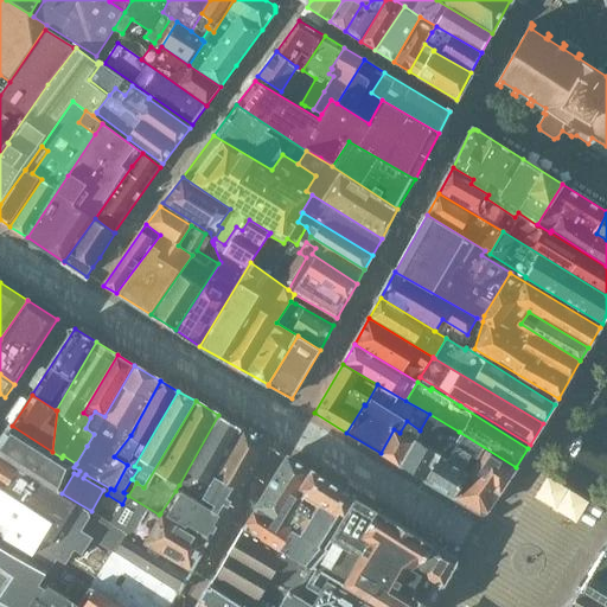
[(400,465),(427,480),(441,454),(448,460),(455,447),(452,445),(459,432),(429,414),(420,430),(400,465)]
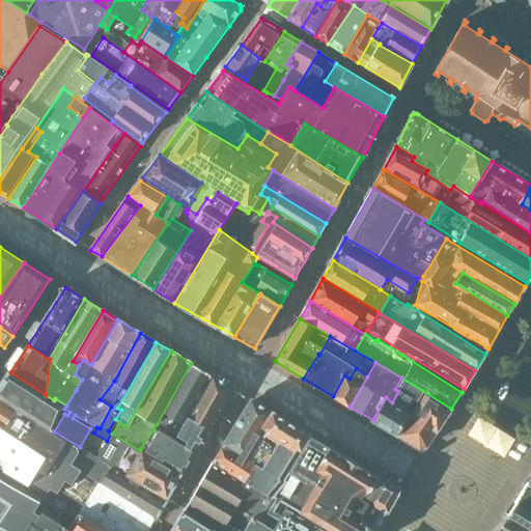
[(212,375),(191,363),(157,424),(177,436),(189,417),(212,375)]
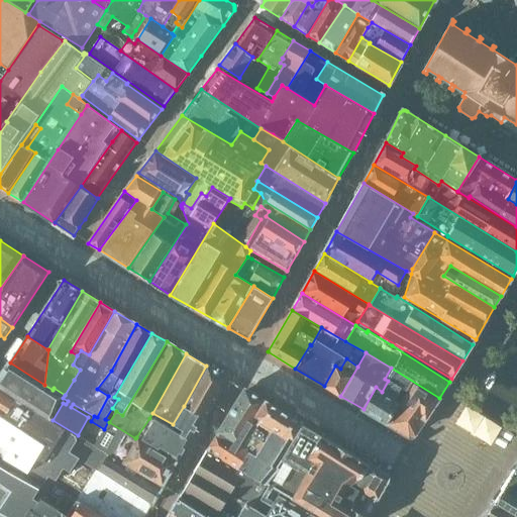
[(357,367),(346,358),(340,369),(335,366),(324,386),(340,396),(357,367)]
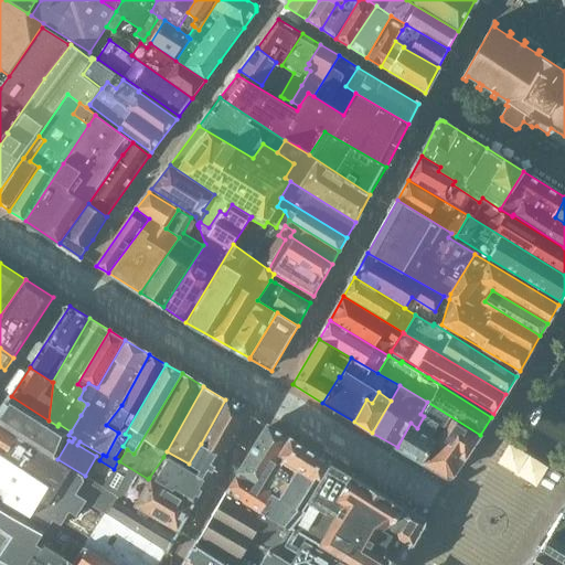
[(0,423),(56,458),(68,435),(71,432),(59,424),(57,426),(49,420),(10,396),(0,412),(0,423)]
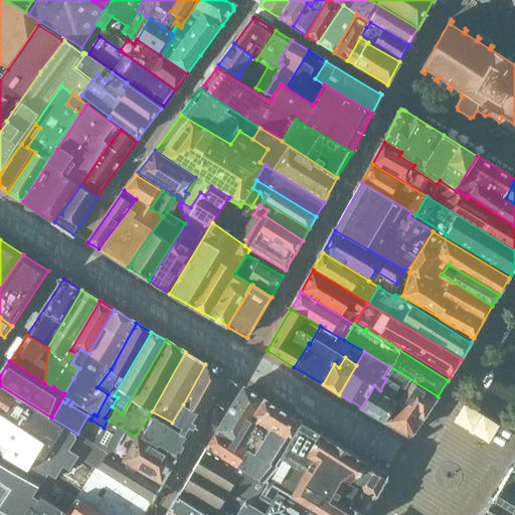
[(225,376),(205,364),(183,404),(202,415),(225,376)]
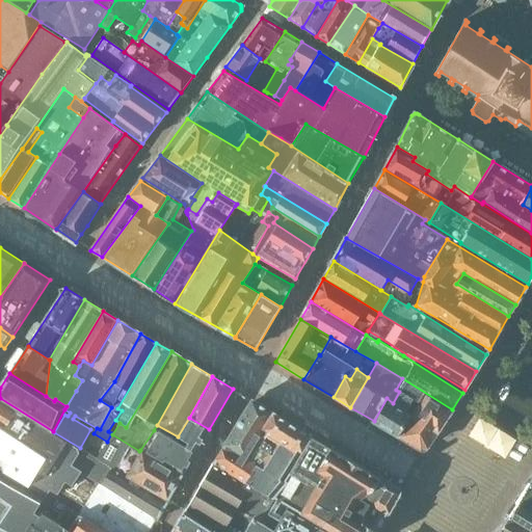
[(399,391),(411,399),(418,402),(415,408),(422,414),(419,420),(437,432),(452,409),(402,378),(396,390),(399,392),(399,391)]
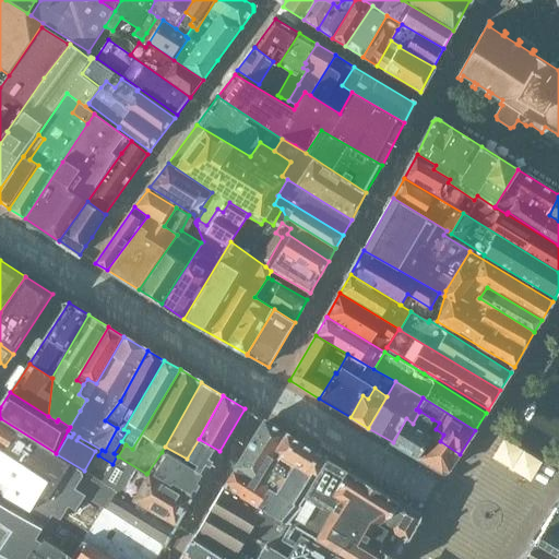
[(393,442),(418,458),(431,437),(426,433),(432,419),(419,411),(419,412),(413,424),(406,418),(393,442)]
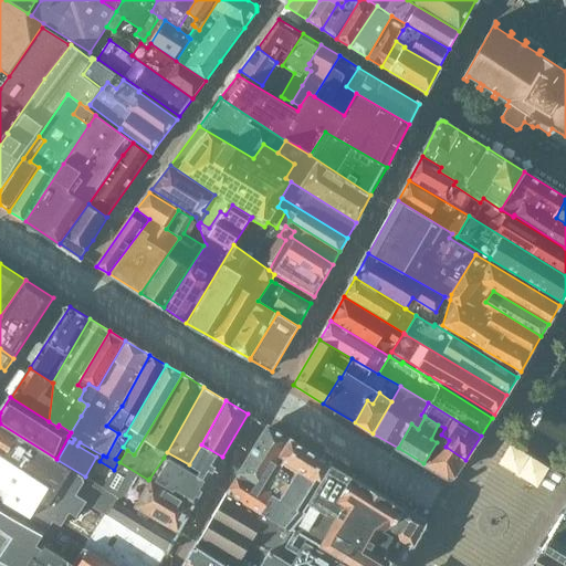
[(0,454),(49,486),(31,516),(50,527),(53,522),(61,526),(70,513),(76,517),(86,503),(75,496),(84,482),(85,482),(85,477),(58,460),(56,459),(0,423),(0,454)]
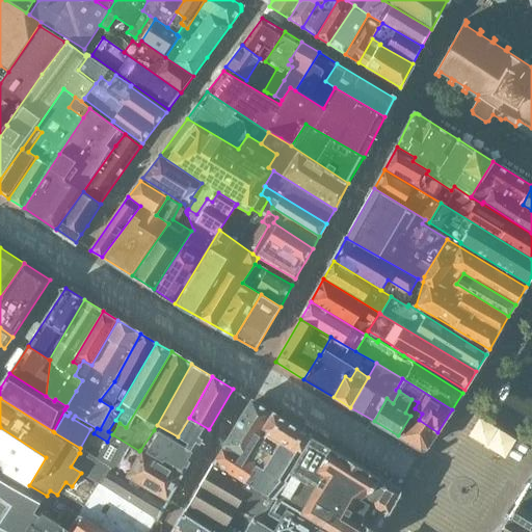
[(418,402),(411,399),(405,413),(410,416),(398,435),(419,448),(422,449),(425,449),(427,448),(437,432),(419,420),(422,414),(415,408),(418,402)]
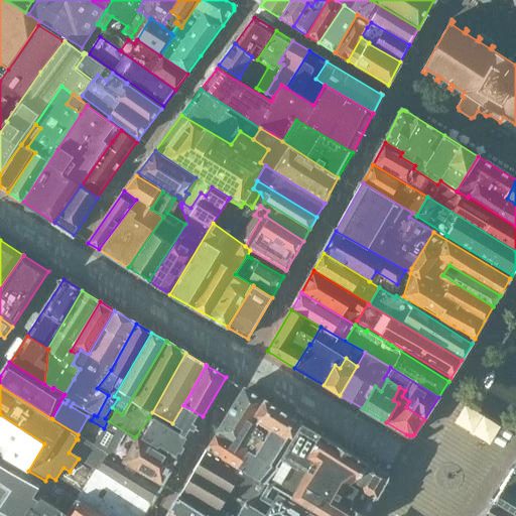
[(266,401),(245,388),(208,449),(238,471),(249,454),(252,455),(266,432),(254,424),(266,401)]
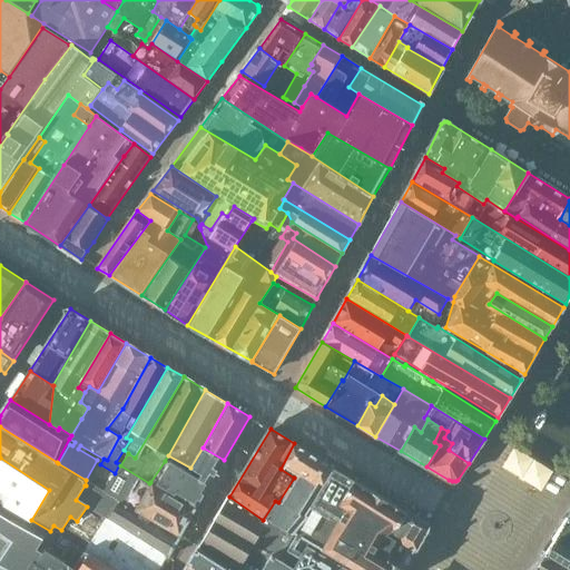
[(332,467),(294,443),(281,469),(294,478),(278,502),(275,501),(263,520),(229,497),(199,547),(238,569),(261,569),(271,554),(279,560),(294,533),(332,467)]
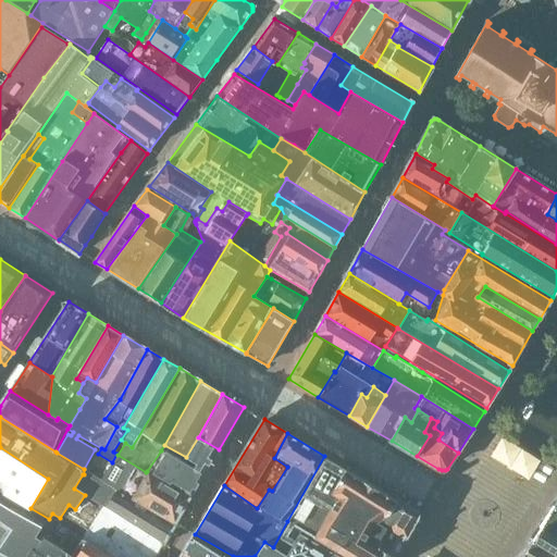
[(219,449),(198,437),(186,457),(197,463),(195,468),(205,474),(219,449)]
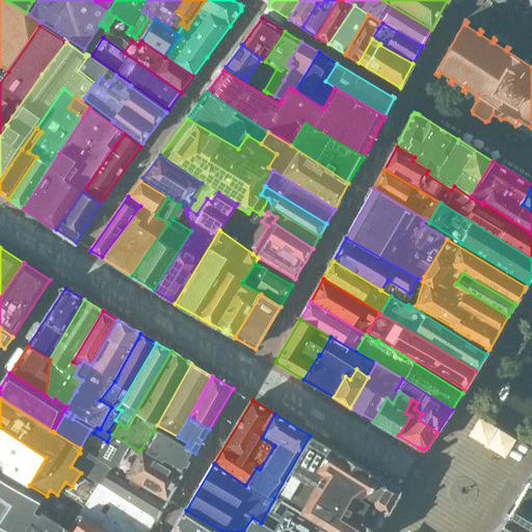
[(183,474),(195,453),(186,447),(188,443),(178,436),(157,425),(154,430),(140,450),(147,453),(148,452),(164,461),(163,462),(183,474)]
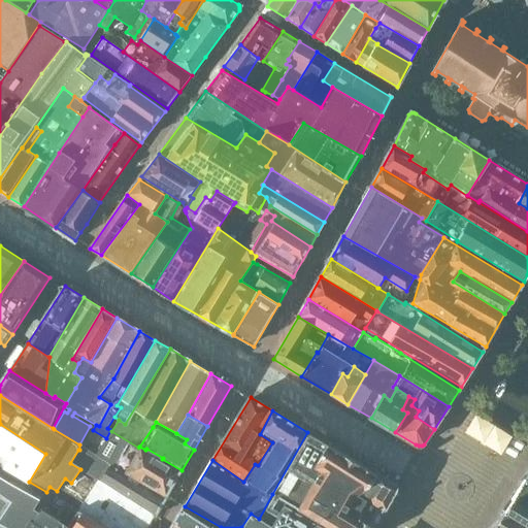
[(0,464),(29,482),(45,454),(0,424),(0,464)]
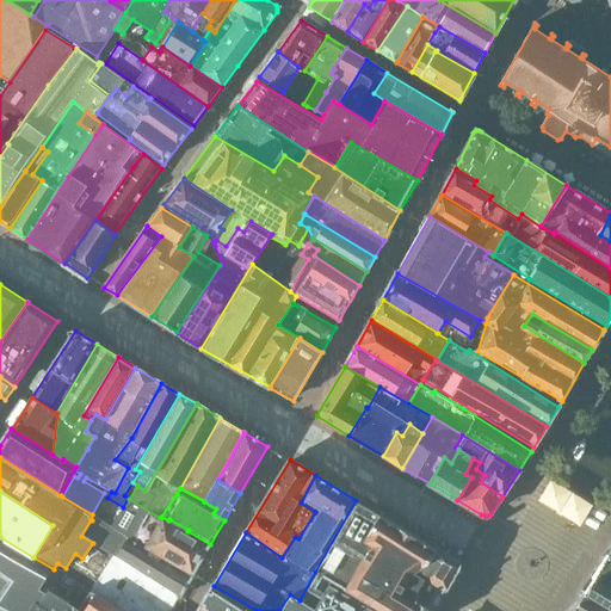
[(123,507),(111,528),(143,547),(193,575),(210,547),(210,544),(187,531),(189,530),(170,519),(168,520),(161,517),(160,518),(129,499),(123,507)]
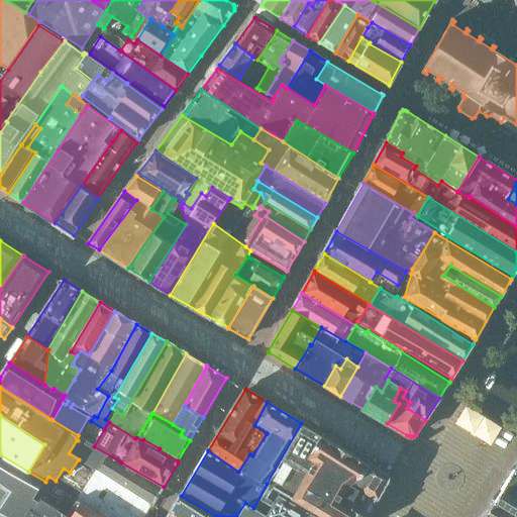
[(370,466),(301,423),(267,484),(324,516),(366,516),(368,516),(340,498),(347,486),(362,479),(370,466)]
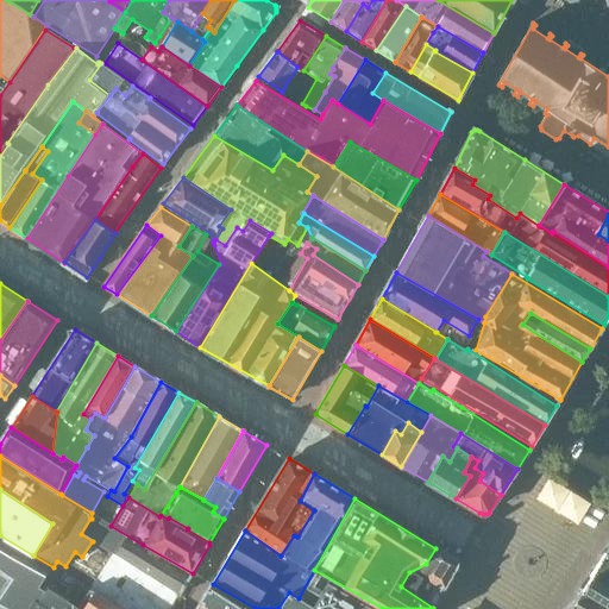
[(92,519),(90,519),(81,534),(93,541),(115,556),(117,553),(125,559),(180,595),(193,573),(143,545),(111,526),(93,515),(92,519)]
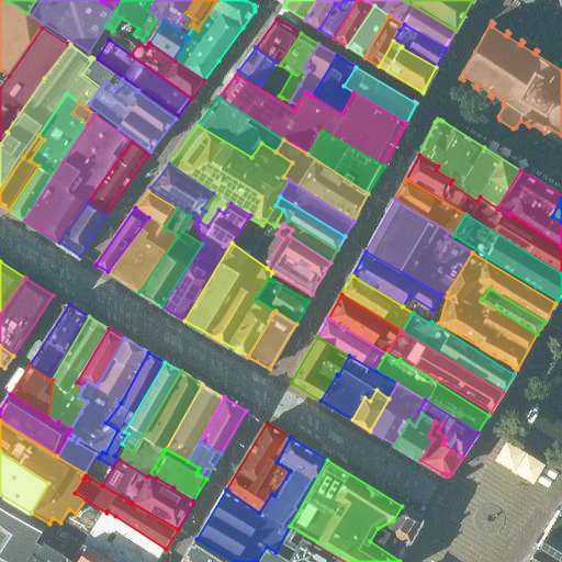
[(0,544),(0,561),(1,561),(26,561),(33,553),(40,558),(46,548),(37,541),(45,528),(0,501),(0,530),(7,536),(0,544)]
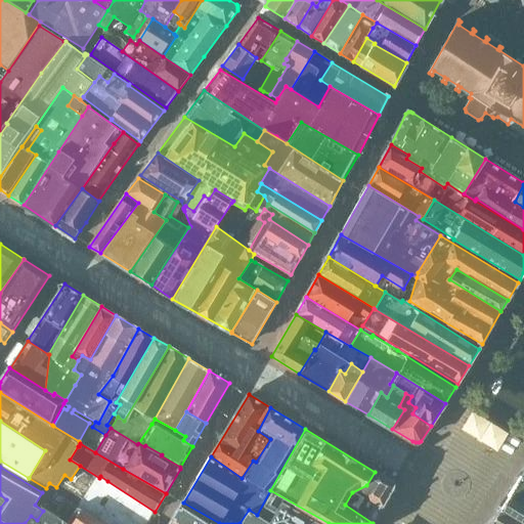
[(345,505),(373,523),(381,506),(392,485),(391,482),(375,472),(366,485),(352,492),(345,505)]
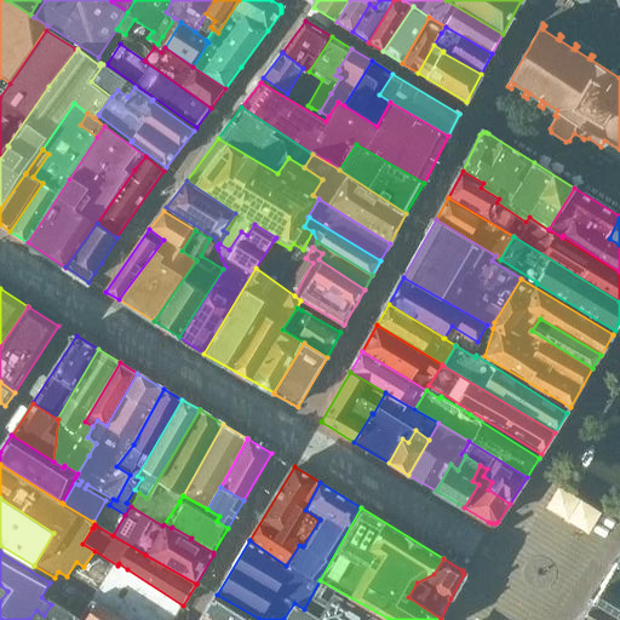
[(619,596),(619,566),(618,564),(603,586),(619,596)]
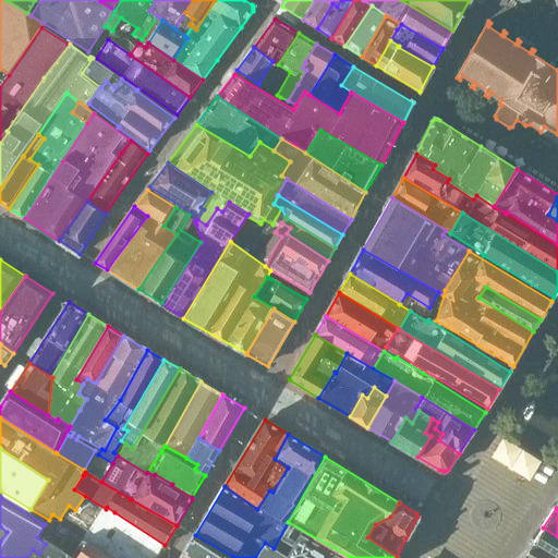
[(111,557),(157,557),(165,546),(114,512),(104,529),(94,522),(83,540),(111,557)]
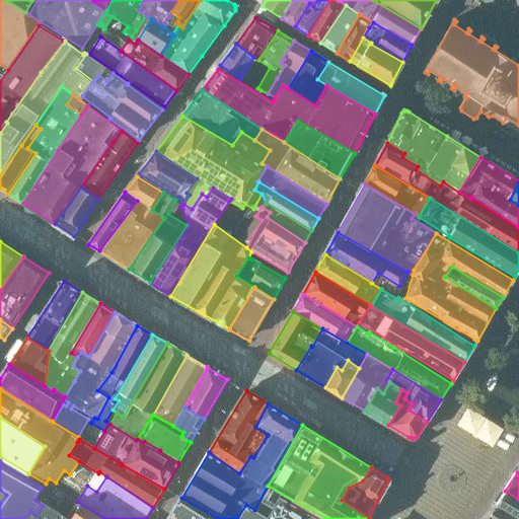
[(103,518),(77,502),(57,489),(51,496),(60,502),(55,509),(71,518),(103,518)]
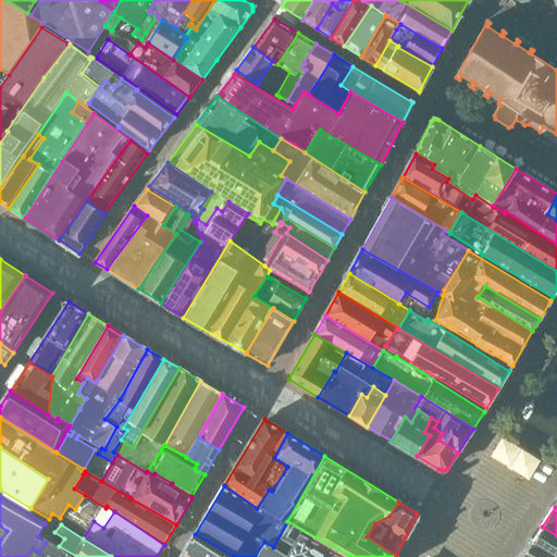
[(556,535),(542,527),(533,542),(556,556),(556,535)]
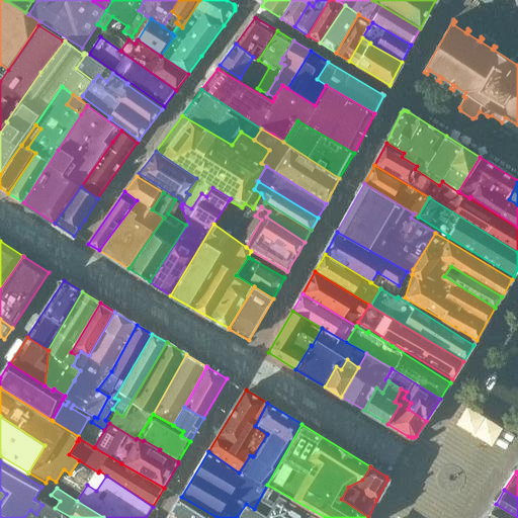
[(217,517),(181,497),(169,517),(217,517)]
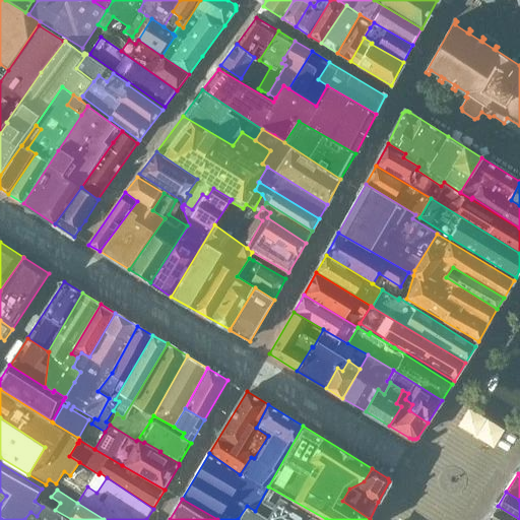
[(317,519),(281,499),(270,516),(267,518),(255,511),(247,506),(238,519),(317,519)]
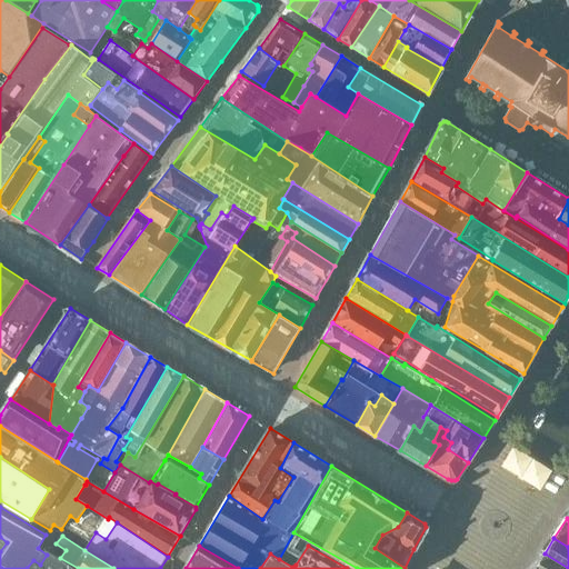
[(33,560),(27,568),(78,568),(60,558),(50,550),(47,555),(40,565),(33,560)]
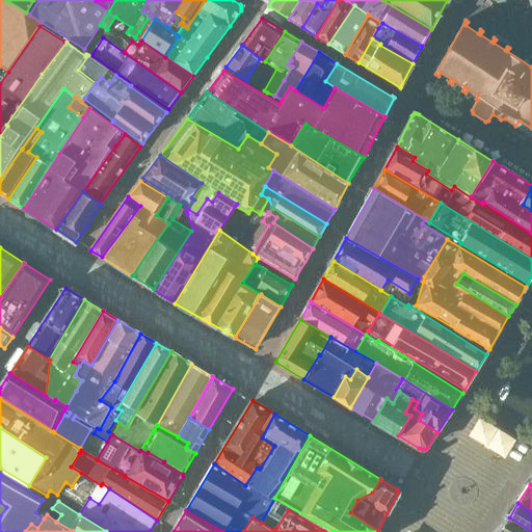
[(531,531),(509,517),(499,531),(531,531)]
